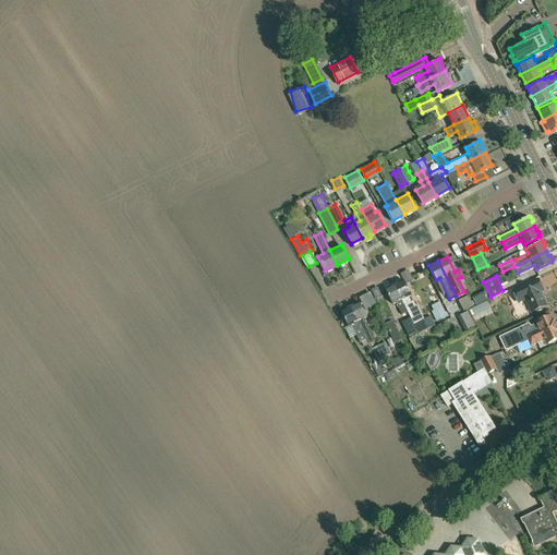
[(537,277),(512,289),(518,300),(524,297),(531,310),(535,308),(536,309),(541,306),(542,305),(545,303),(540,290),(543,288),(537,277)]
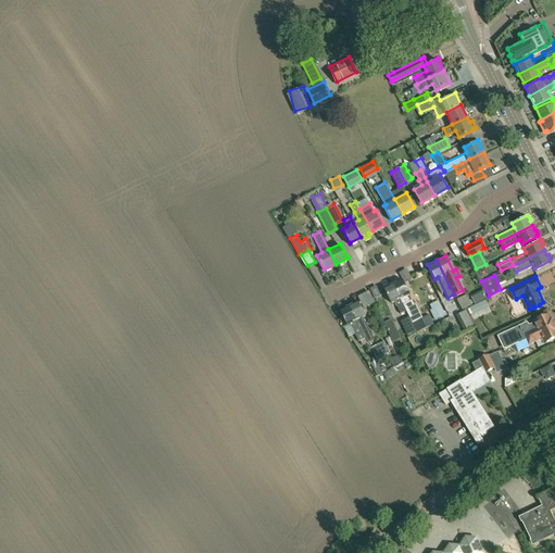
[(408,291),(401,277),(392,281),(405,309),(412,321),(421,315),(415,302),(413,303),(411,298),(408,299),(405,293),(408,291)]
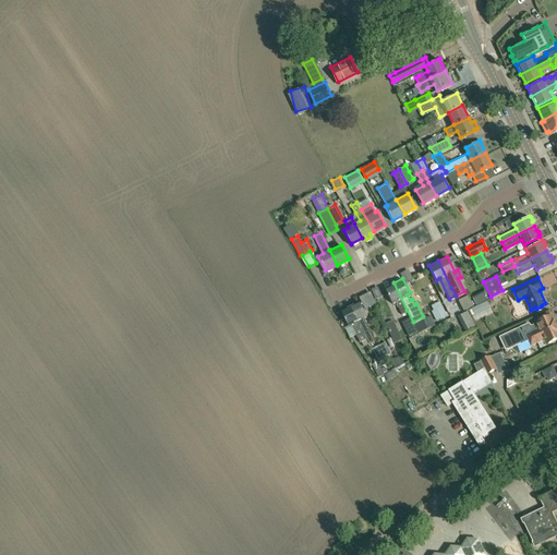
[(407,310),(394,282),(384,287),(391,302),(395,301),(400,313),(407,310)]
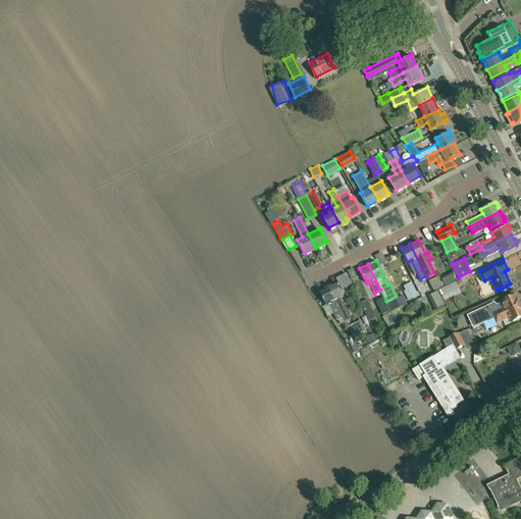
[(455,271),(444,276),(446,282),(457,277),(455,271)]
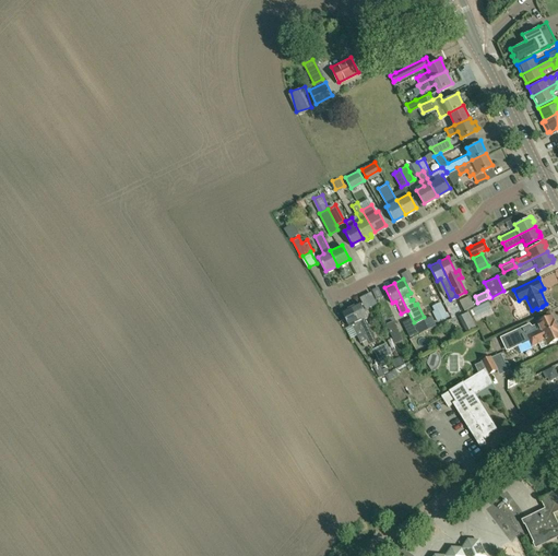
[(467,293),(458,298),(463,308),(473,303),(467,293)]
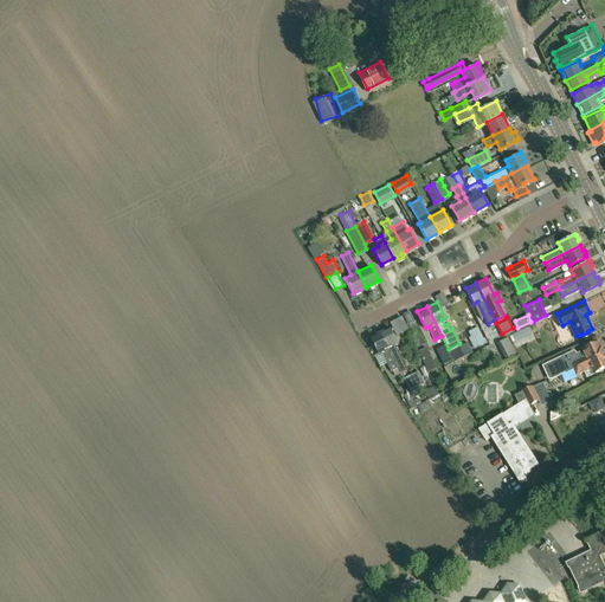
[(390,325),(379,330),(393,360),(400,356),(394,343),(397,342),(390,325)]
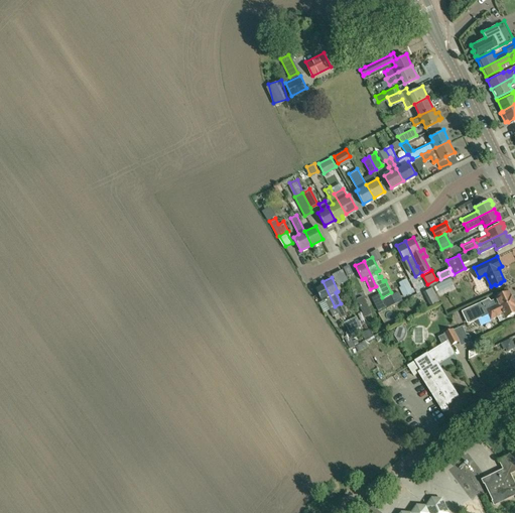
[(446,285),(443,278),(435,282),(438,289),(446,285)]
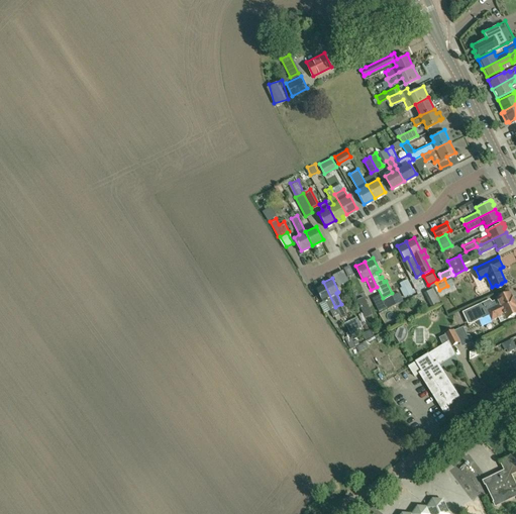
[(413,291),(408,281),(399,286),(404,296),(413,291)]
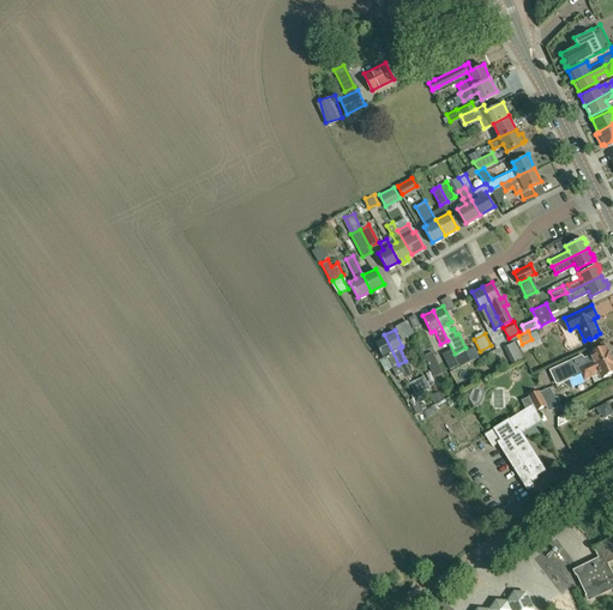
[(398,364),(384,334),(374,339),(382,356),(385,355),(395,374),(402,370),(398,364)]
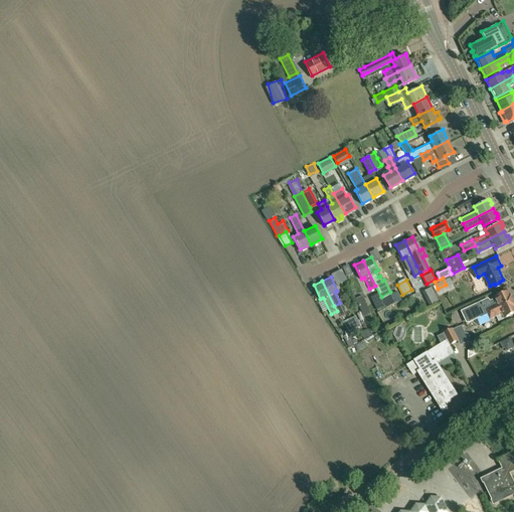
[(422,290),(430,303),(439,299),(433,285),(422,290)]
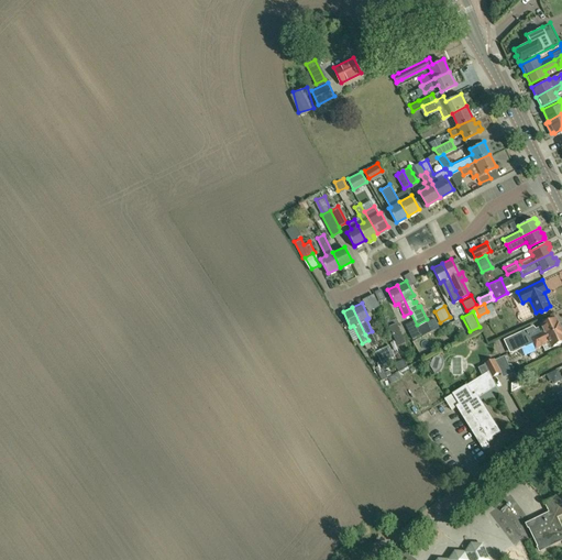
[(532,324),(511,333),(519,348),(532,341),(561,327),(561,322),(561,321),(560,321),(558,321),(555,317),(549,320),(548,318),(546,317),(541,319),(540,321),(541,324),(535,327),(532,324)]
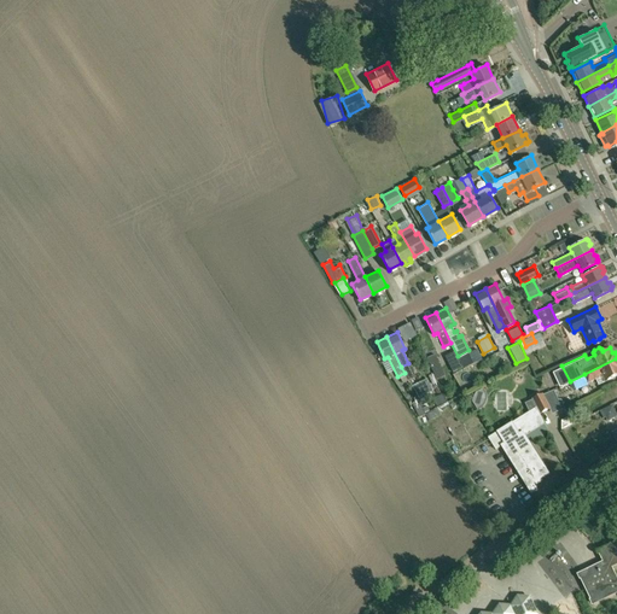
[(461,366),(453,349),(444,354),(452,369),(461,366)]
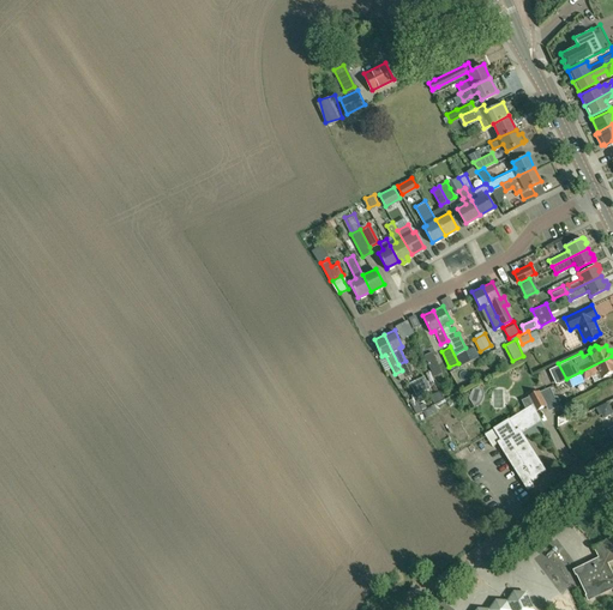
[(424,354),(427,363),(436,361),(431,350),(424,354)]
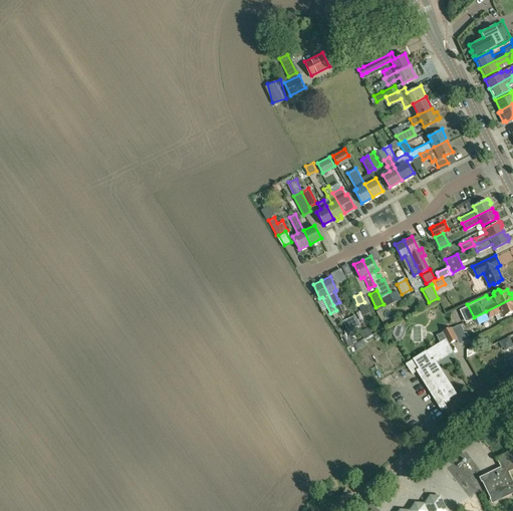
[(474,317),(473,317),(474,319),(475,319),(476,320),(478,320),(479,320),(481,320),(488,316),(488,317),(495,313),(497,318),(503,315),(512,310),(512,298),(486,311),(474,317)]
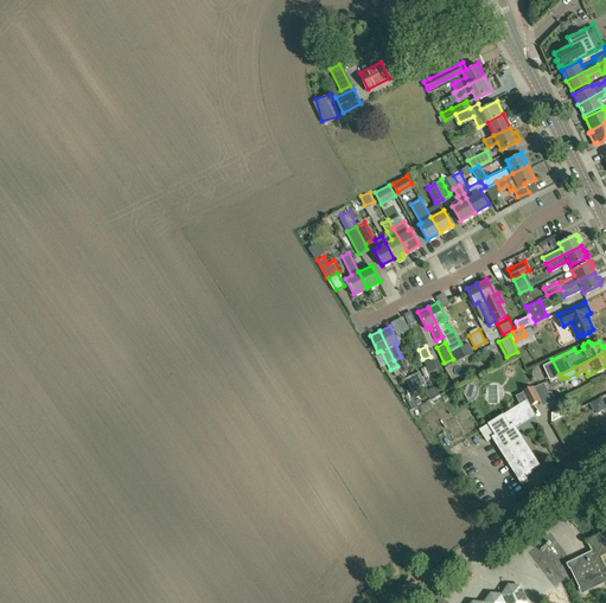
[(422,389),(420,384),(425,382),(419,370),(403,377),(409,389),(413,397),(419,393),(418,391),(422,389)]
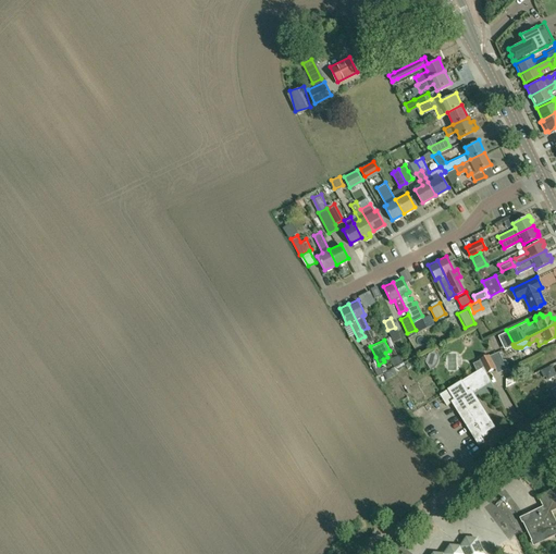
[(424,359),(429,367),(433,366),(436,361),(437,358),(437,355),(436,351),(434,347),(428,352),(427,351),(424,352),(422,354),(422,357),(423,359),(424,359)]
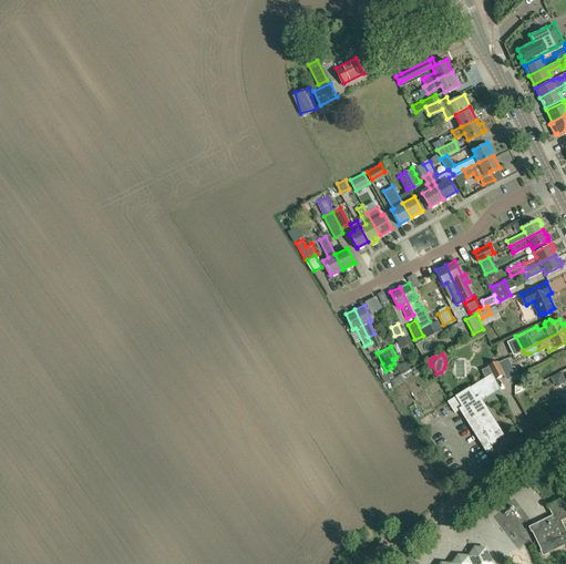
[(507,356),(497,360),(498,362),(501,367),(503,370),(512,366),(507,356)]
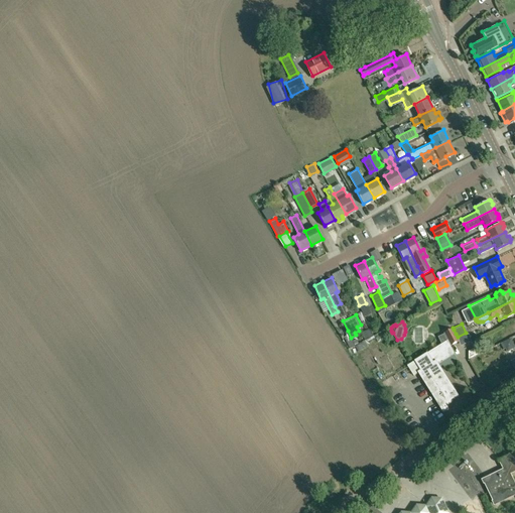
[(446,339),(449,343),(459,339),(458,337),(456,334),(454,330),(453,328),(453,327),(442,331),(443,332),(437,335),(440,343),(446,339)]
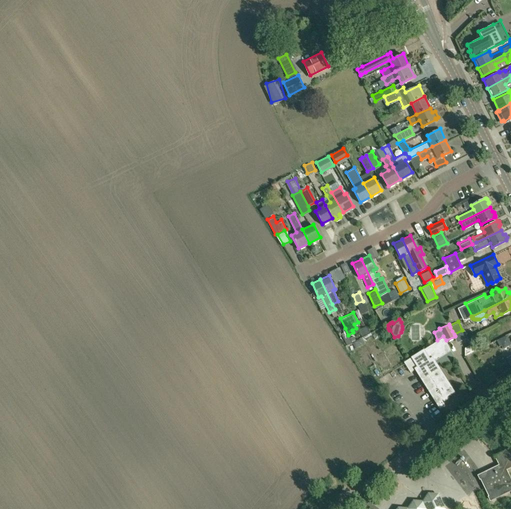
[(351,341),(347,333),(342,336),(346,344),(351,341)]
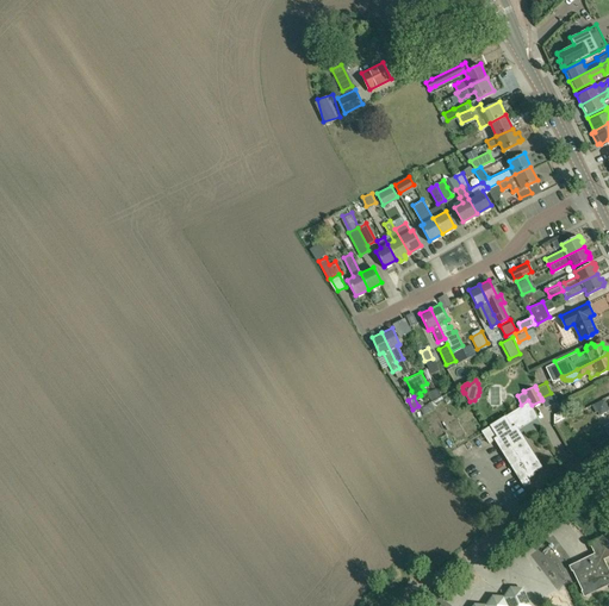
[(594,401),(598,413),(608,408),(603,398),(594,401)]
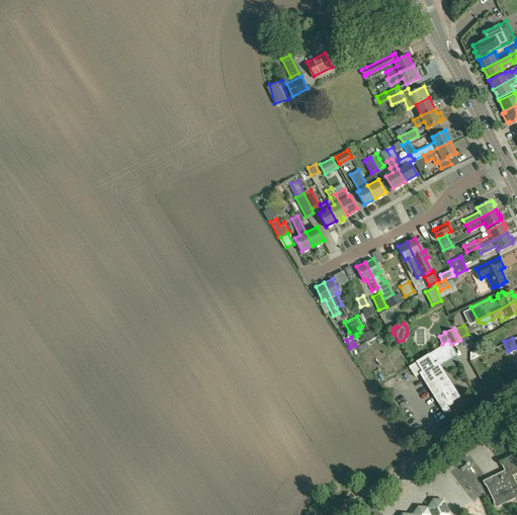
[(448,340),(442,344),(408,365),(414,375),(419,372),(444,412),(449,409),(446,404),(459,395),(439,363),(456,353),(451,344),(448,340)]
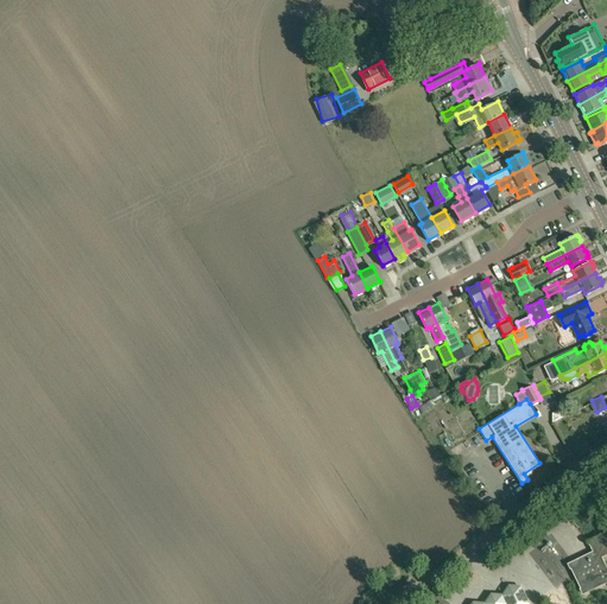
[(470,428),(467,421),(473,419),(467,407),(443,420),(453,438),(470,428)]
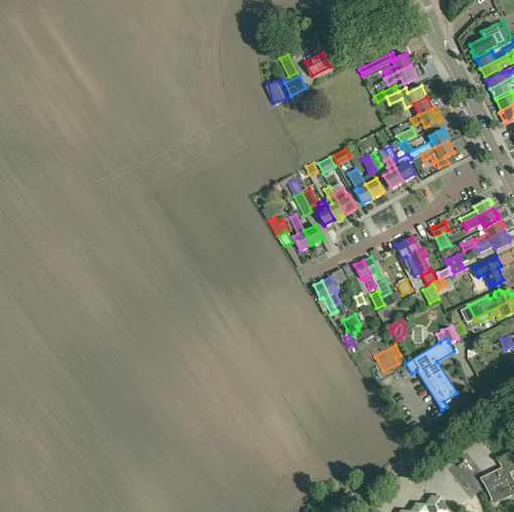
[(513,482),(508,471),(513,467),(513,449),(496,458),(501,467),(481,477),(493,502),(513,491),(513,482)]
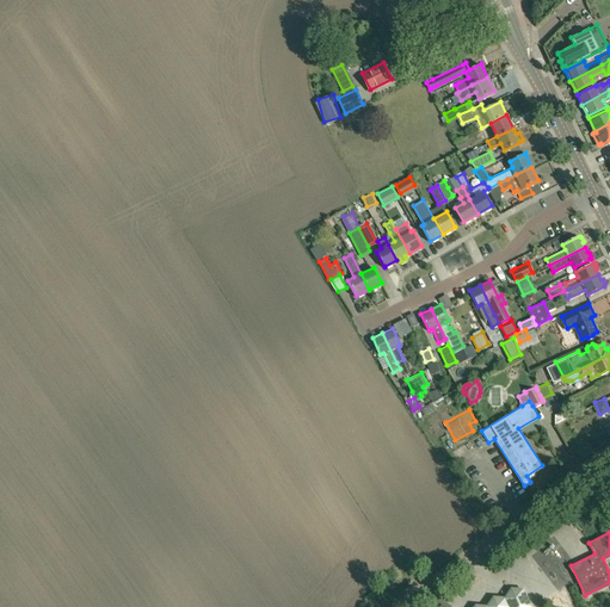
[(475,604),(472,606),(530,606),(531,606),(528,599),(523,588),(511,587),(504,596),(493,595),(486,605),(475,604)]
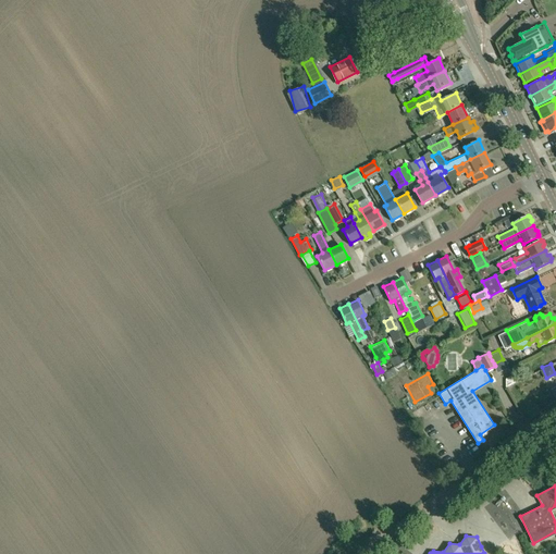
All buildings are outlined.
